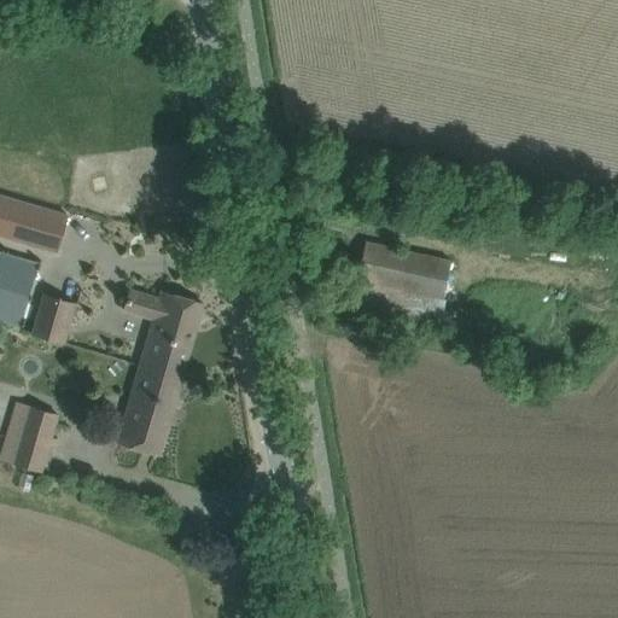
[(0,194),(0,235),(57,252),(68,215),(0,194)]
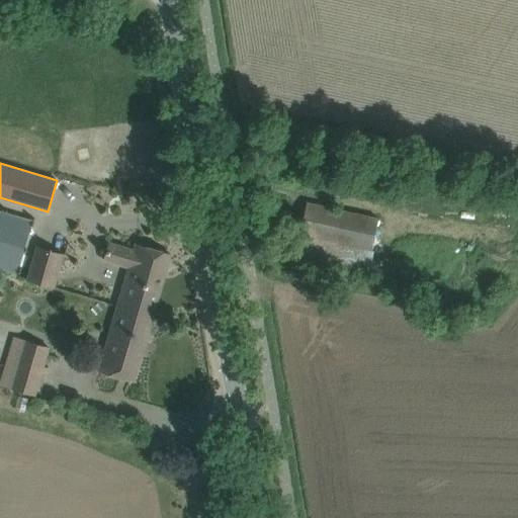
[(368,269),(379,218),(307,202),(295,253),(368,269)]
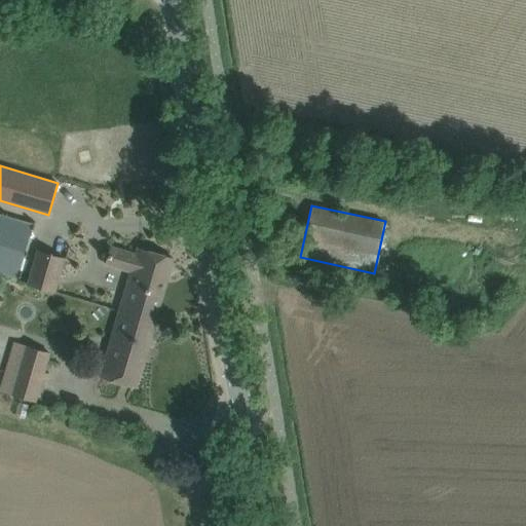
[(0,214),(0,272),(16,277),(32,224),(0,214)]
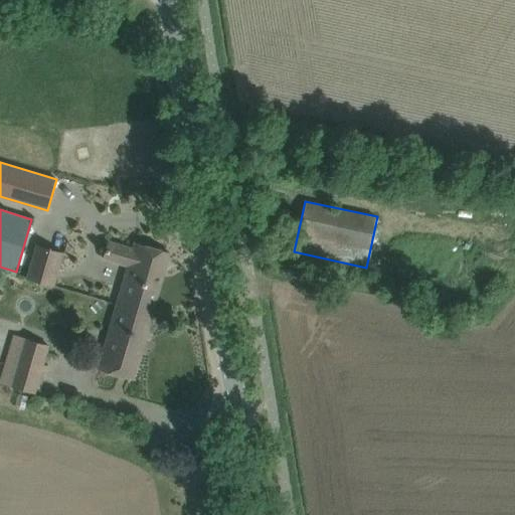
[(170,253),(151,247),(135,243),(134,248),(110,241),(104,259),(128,267),(117,306),(152,316),(170,253)]
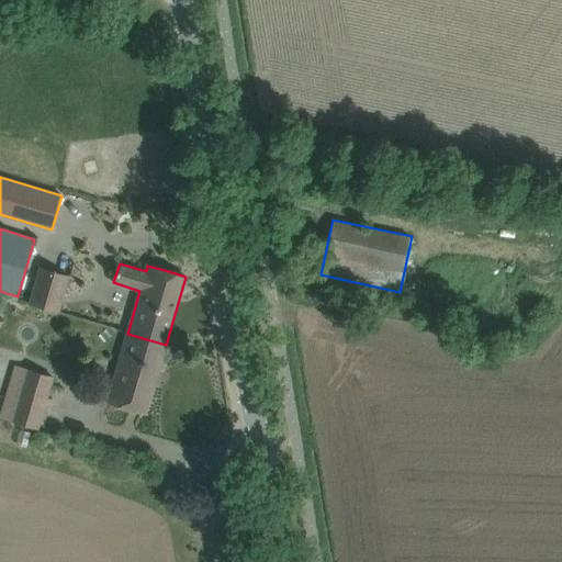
[(72,277),(44,268),(33,302),(62,312),(72,277)]
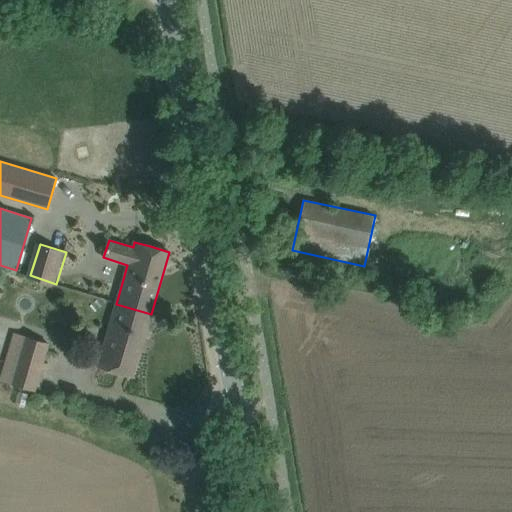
[(133,376),(151,314),(116,304),(98,366),(133,376)]
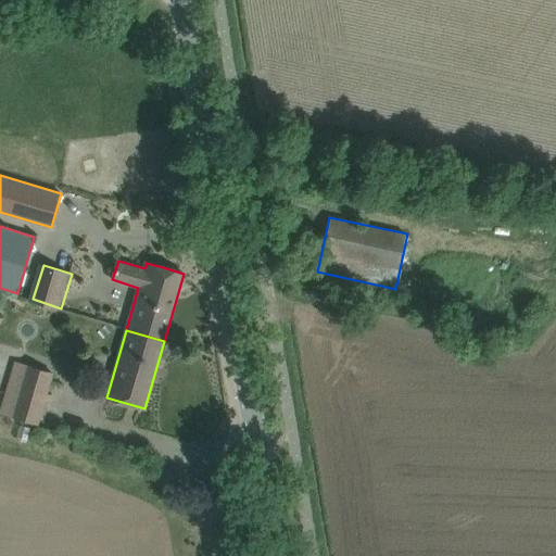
[(55,374),(19,362),(14,361),(0,407),(0,413),(40,426),(46,408),(55,374)]
